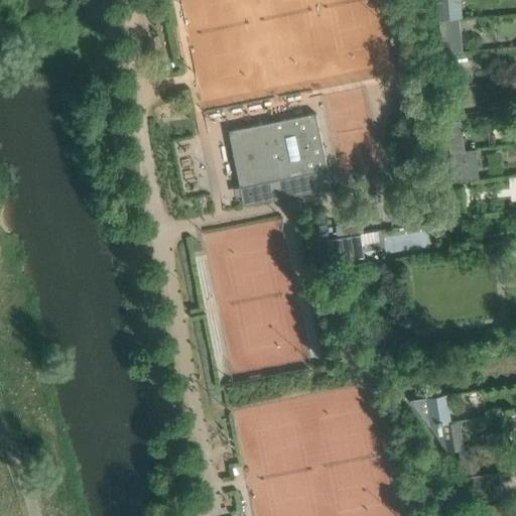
[(461,0),(436,0),(438,19),(463,17),(461,0)]
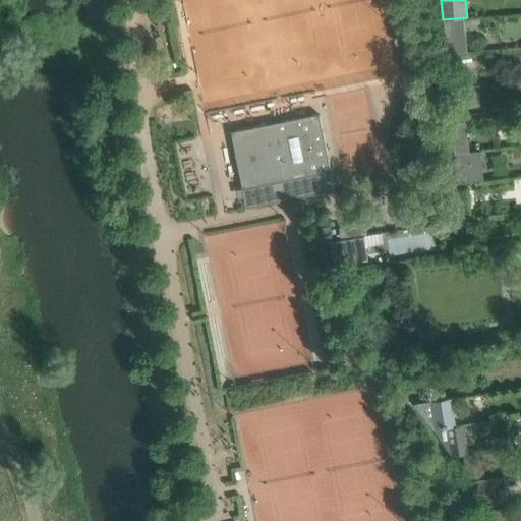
[(466,40),(446,42),(448,54),(467,52),(466,40)]
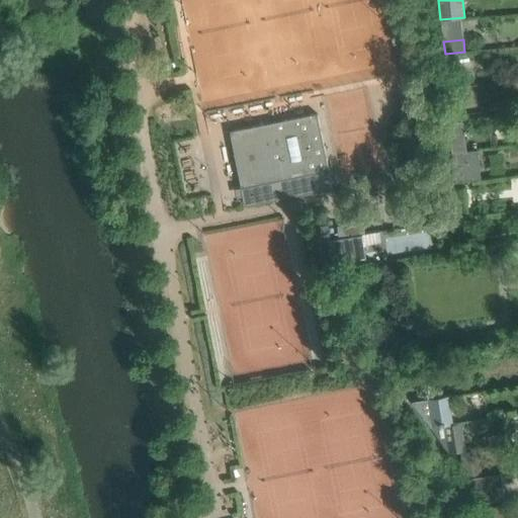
[(393,81),(347,88),(350,107),(395,100),(393,81)]
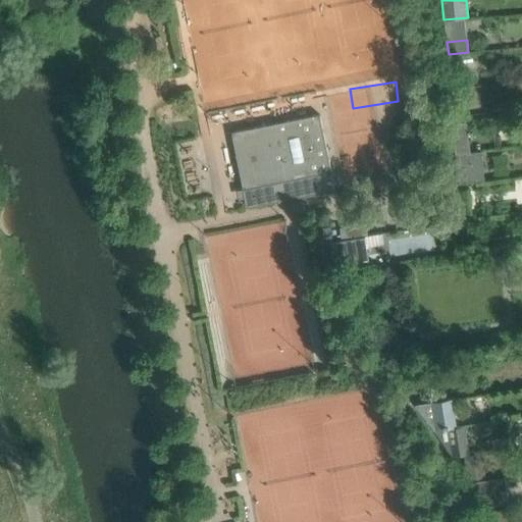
[(258,126),(231,133),(247,207),(334,189),(320,114),(266,125),(258,126)]
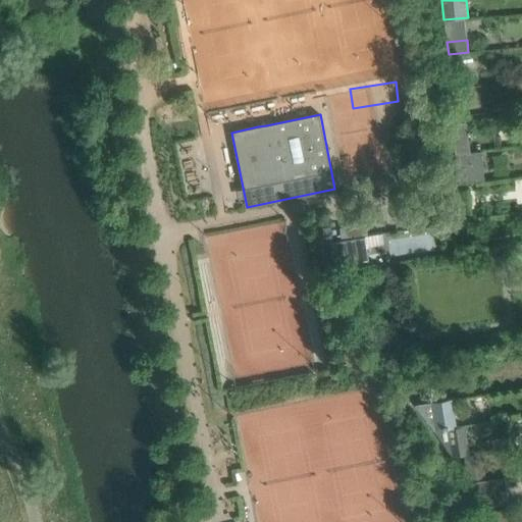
[(471,128),(456,131),(458,152),(474,150),(471,128)]
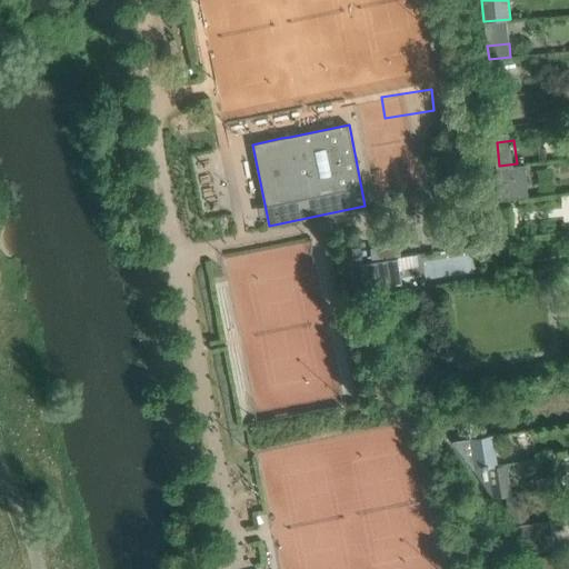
[(529,173),(515,176),(517,195),(531,192),(529,173)]
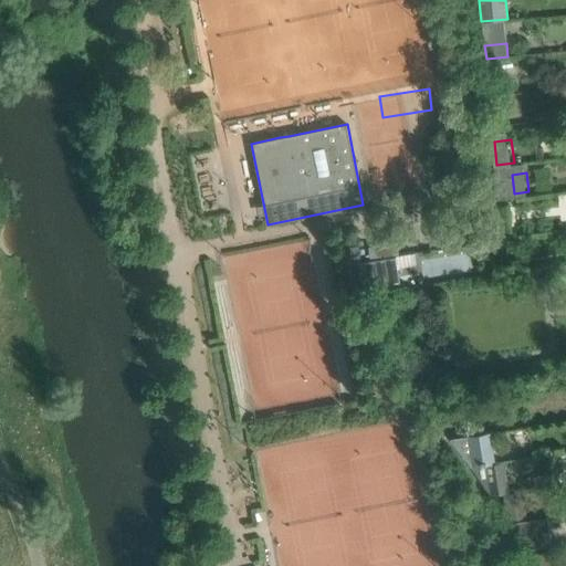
[(395,257),(358,263),(364,293),(400,286),(395,257)]
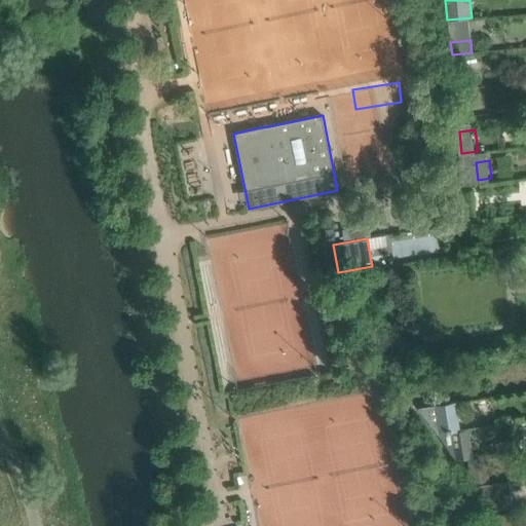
[(455,402),(418,408),(438,433),(439,434),(459,429),(455,402)]
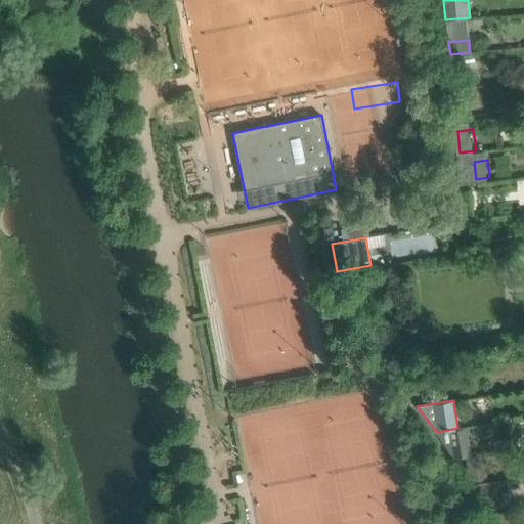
[(468,427),(437,432),(453,457),(472,455),(468,427)]
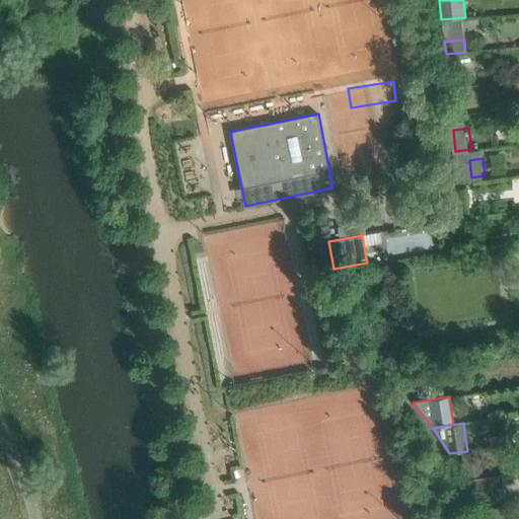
[(475,459),(462,461),(465,478),(477,476),(475,459)]
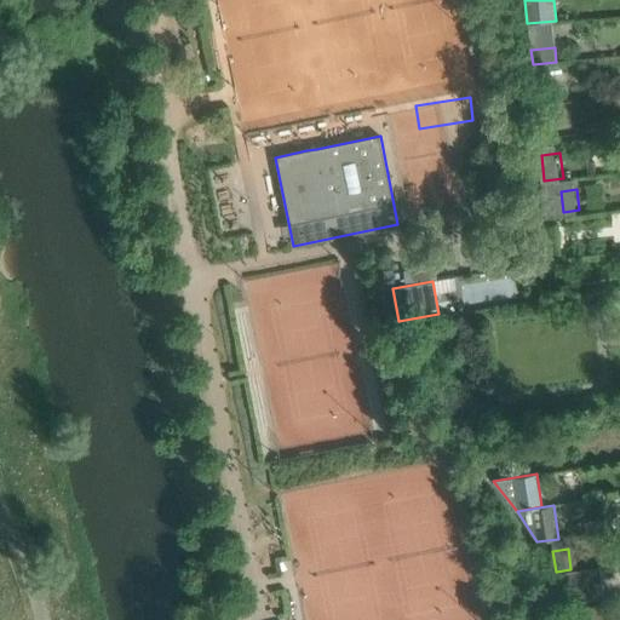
[(586,568),(558,573),(569,590),(589,586),(586,568)]
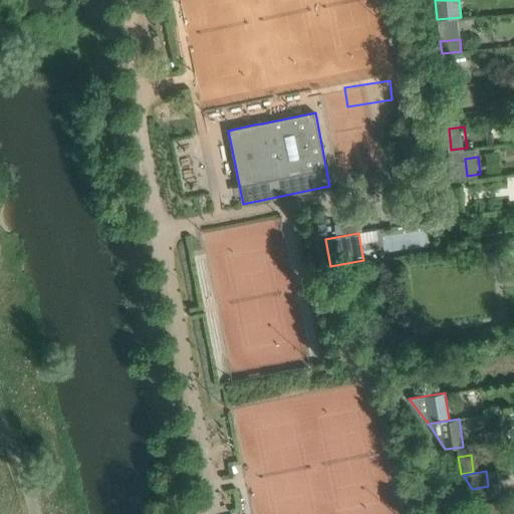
[(512,513),(501,499),(483,503),(491,513),(512,513)]
